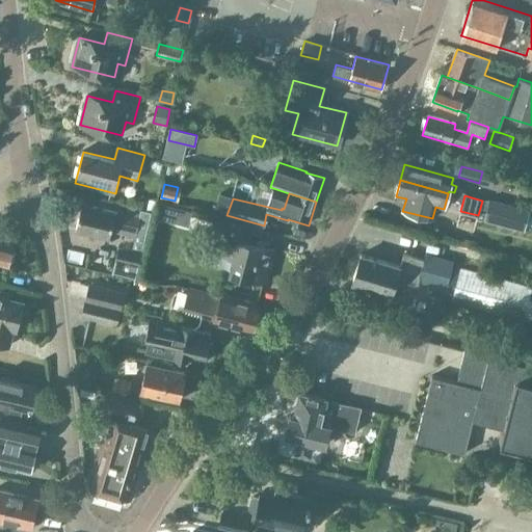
[(148,198),(145,208),(153,210),(155,200),(148,198)]
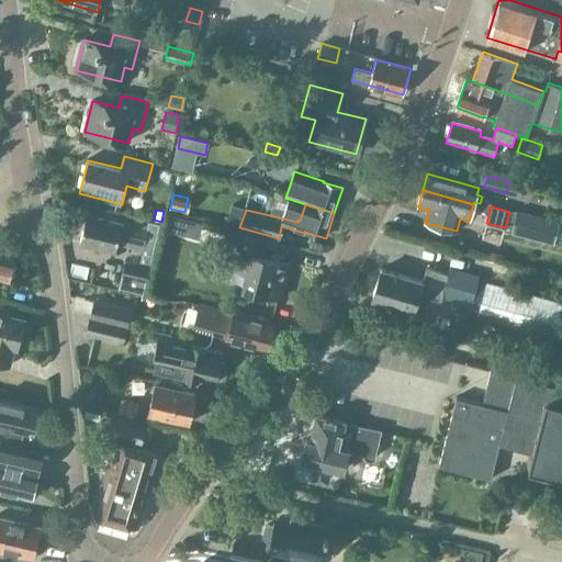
[(513,227),(512,233),(554,244),(560,223),(542,218),(517,211),(513,227)]
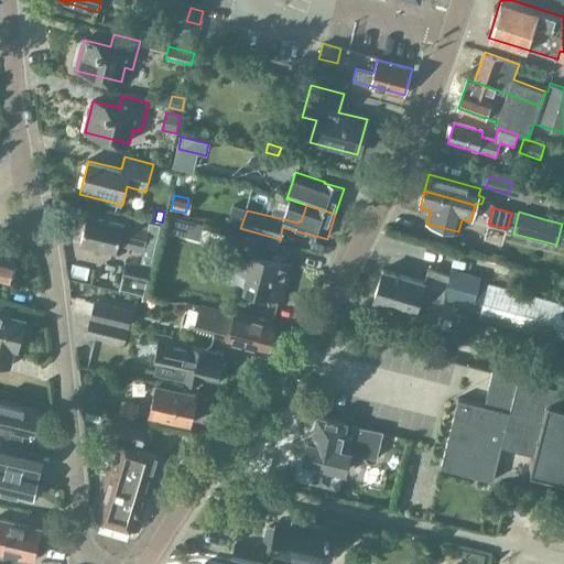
[(149,232),(88,216),(82,243),(117,252),(118,246),(144,252),(140,264),(151,267),(160,227),(151,225),(149,232)]
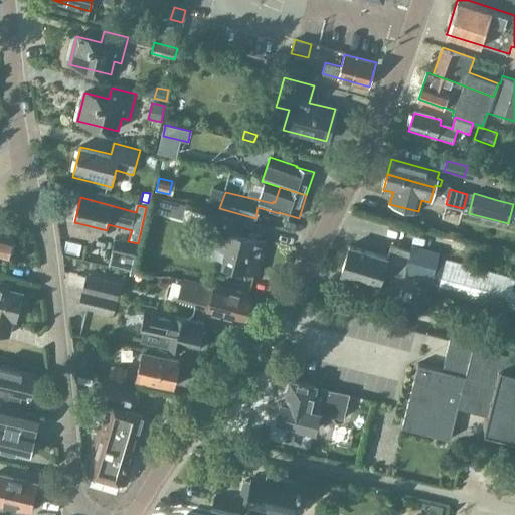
[(258,274),(266,241),(241,235),(243,228),(245,219),(222,213),(214,244),(229,249),(225,265),(258,274)]
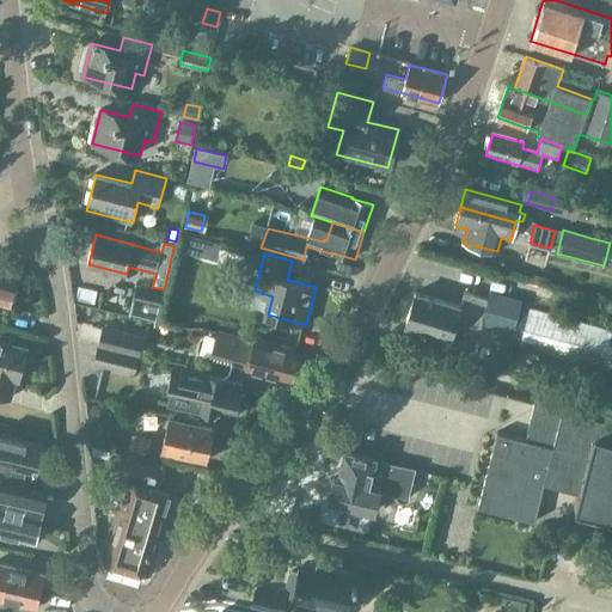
[(292,261),(289,271),(300,275),(303,264),(292,261)]
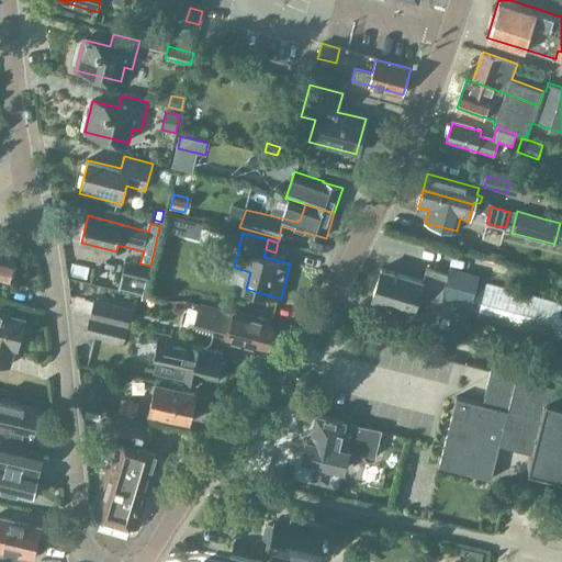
[(0,278),(9,281),(14,261),(0,257),(0,278)]
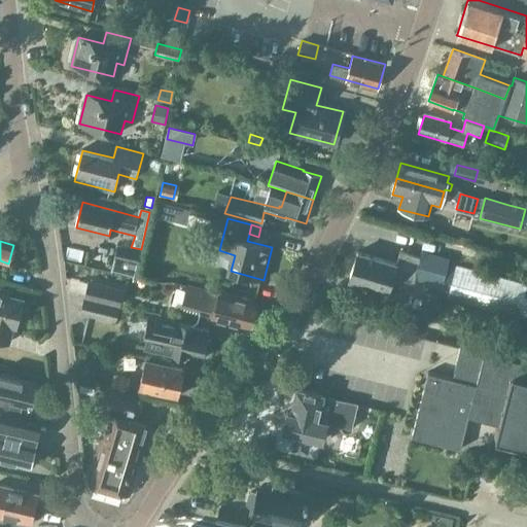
[(118,244),(114,258),(112,272),(134,276),(137,264),(141,249),(118,244)]
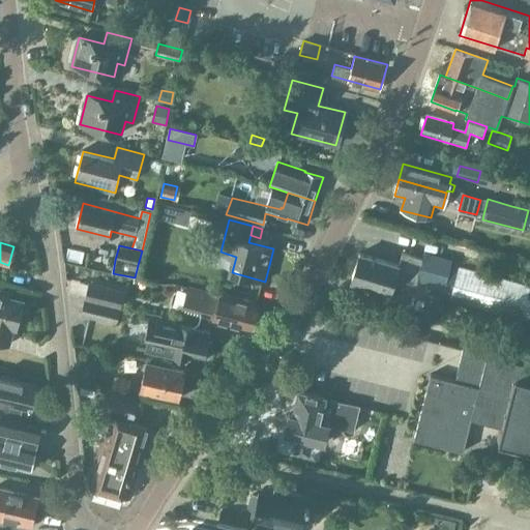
[(529,286),(450,265),(451,260),(424,253),(423,258),(402,252),(398,265),(359,254),(351,282),(389,293),(394,278),(416,285),(417,282),(443,287),(440,298),(529,321),(529,286)]
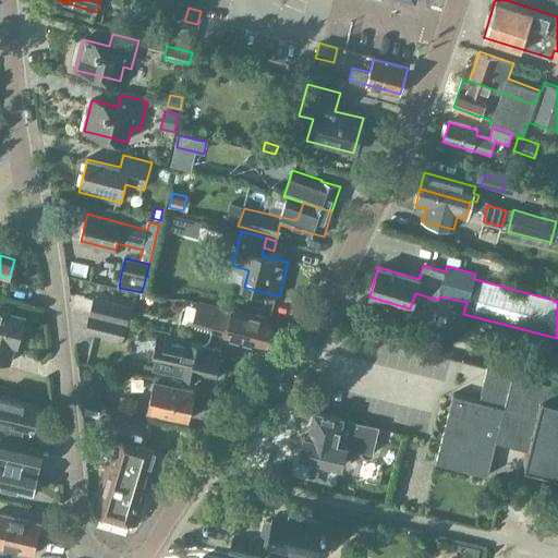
[(89,315),(125,324),(130,305),(94,296),(89,315)]
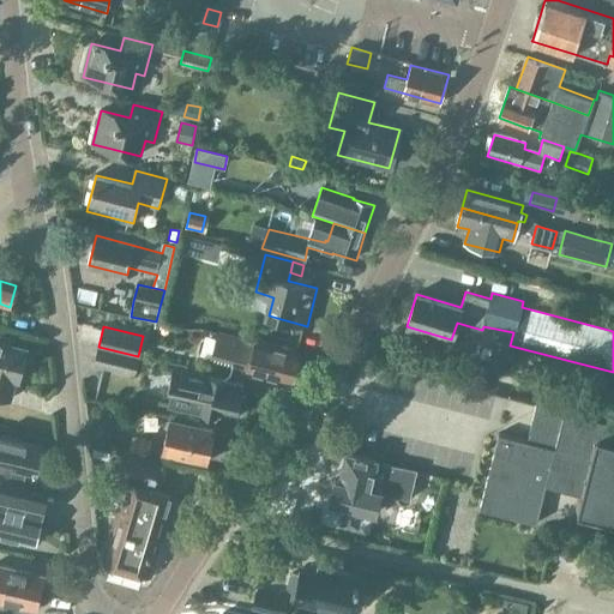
[(293,381),(299,359),(300,355),(216,332),(212,350),(211,361),(248,371),(293,381)]
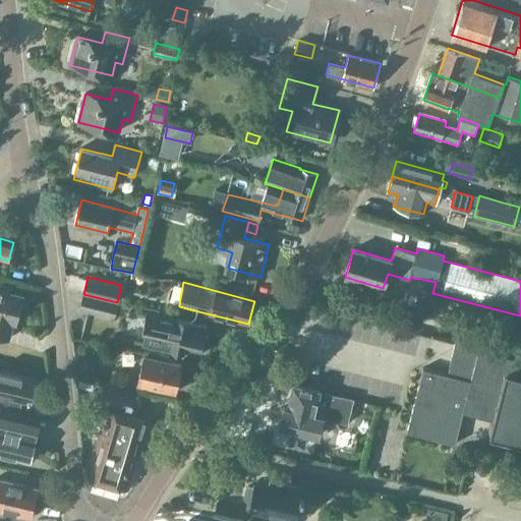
[(15,323),(22,296),(0,291),(1,286),(0,285),(0,338),(8,340),(12,323),(15,323)]
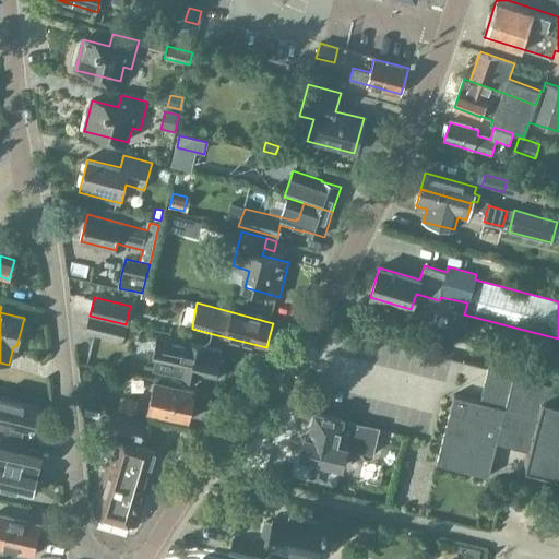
[(126,324),(98,318),(95,332),(122,339),(126,324)]
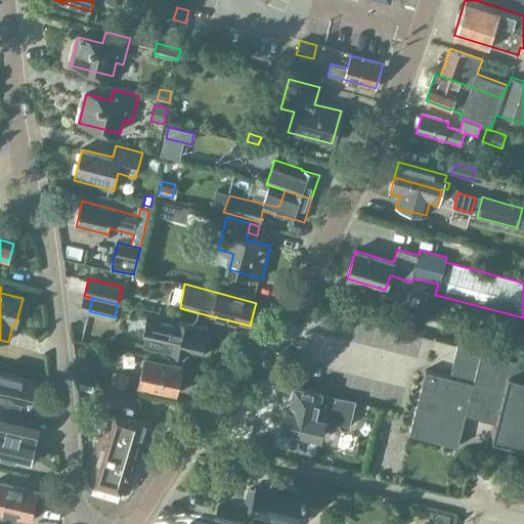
[(156,318),(147,316),(142,337),(146,338),(144,347),(185,356),(186,350),(207,355),(211,338),(207,337),(208,329),(157,317),(156,318)]
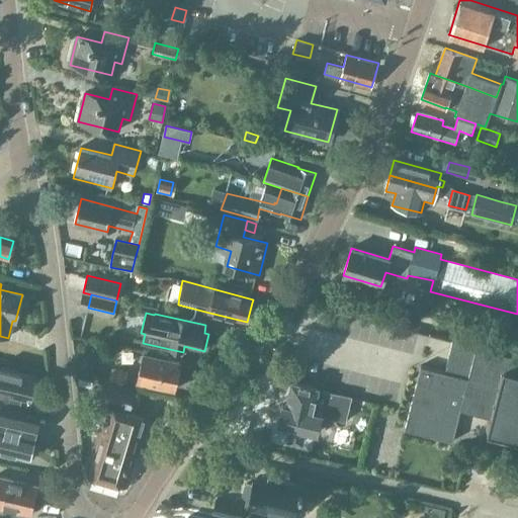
[(517,357),(452,341),(445,371),(421,366),(406,428),(453,440),(460,413),(487,419),(484,433),(489,434),(488,439),(517,446),(517,357)]
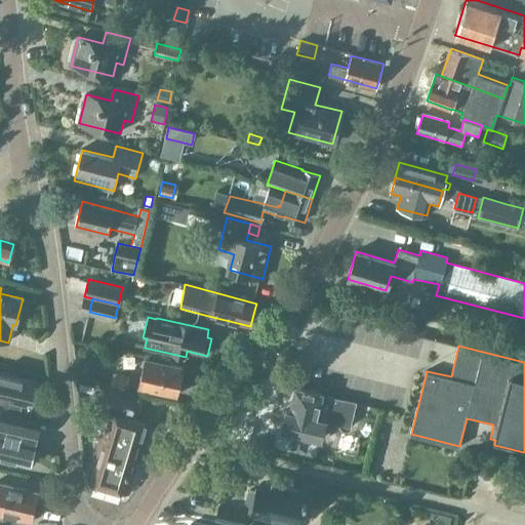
[(177,396),(184,367),(146,359),(139,387),(177,396)]
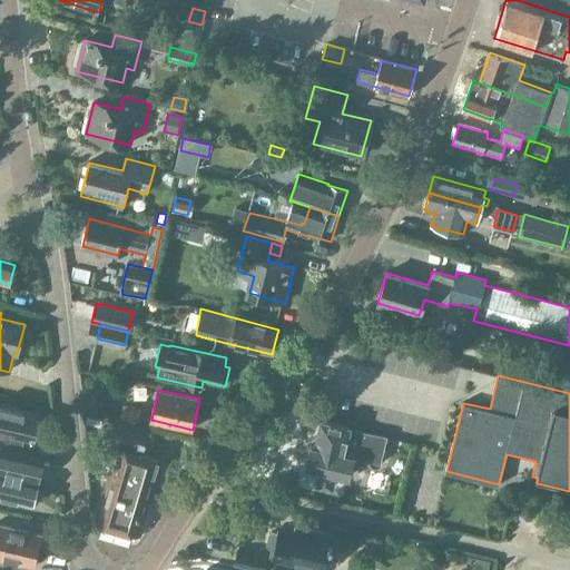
[(40,415),(0,404),(0,433),(35,441),(35,440),(39,440),(42,438),(43,431),(41,428),(38,425),(40,415)]
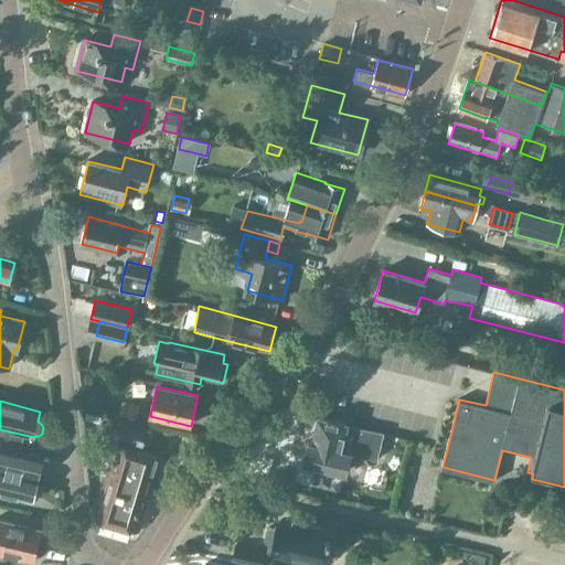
[(137,419),(139,405),(123,402),(119,415),(137,419)]
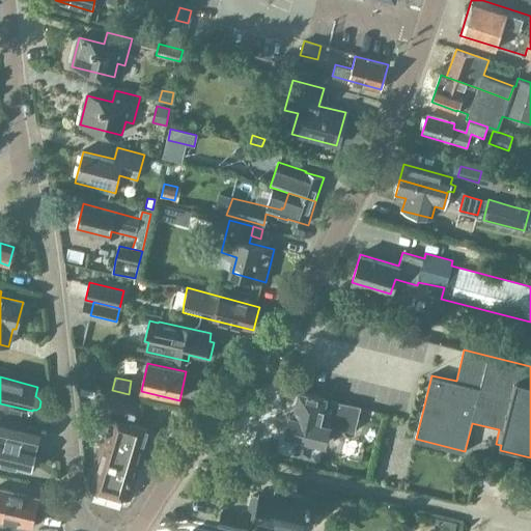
[(95,390),(80,386),(80,394),(94,397),(95,390)]
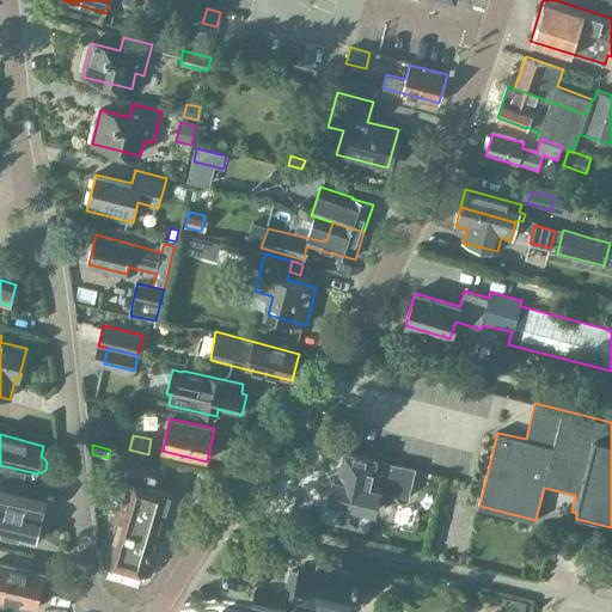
[(408,496),(414,469),(375,460),(377,459),(344,452),(338,479),(334,478),(329,501),(342,503),(338,519),(356,524),(360,508),(373,510),(378,490),(408,496)]
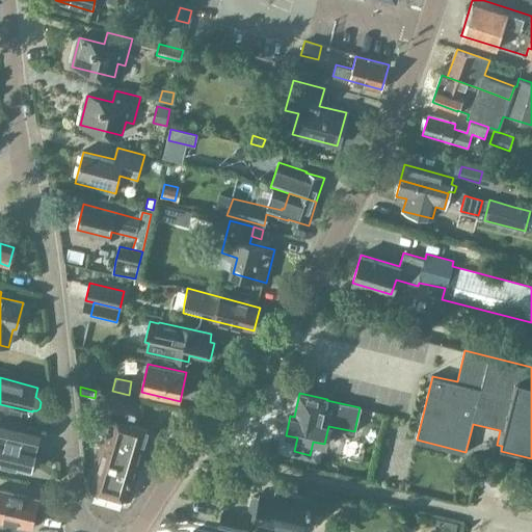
[(110,417),(89,487),(95,488),(95,486),(125,496),(124,498),(129,499),(134,483),(139,468),(151,429),(133,424),(135,419),(139,420),(143,407),(138,405),(139,403),(108,394),(108,396),(100,394),(96,407),(104,409),(111,411),(110,417)]
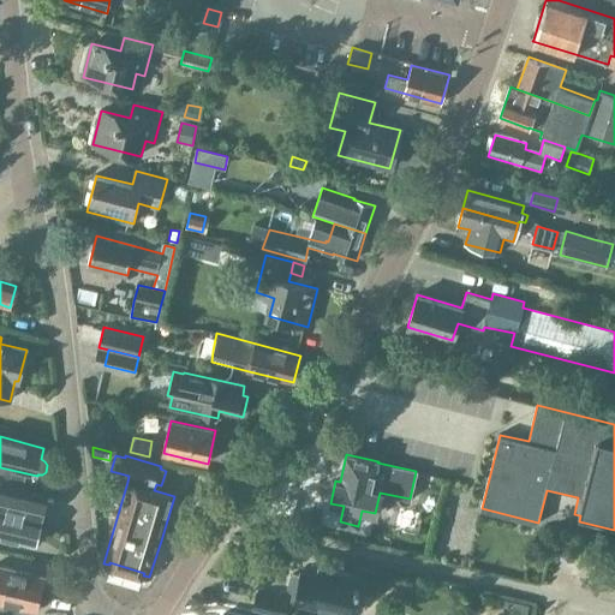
[(0,537),(1,541),(7,543),(12,539),(35,545),(36,543),(41,541),(43,533),(40,527),(47,496),(23,490),(0,485),(0,537)]
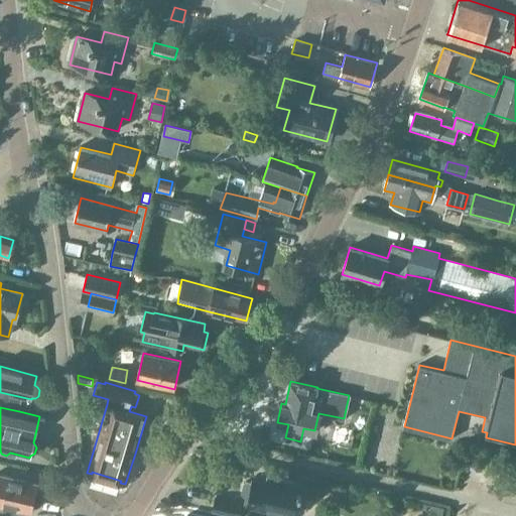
[(0,505),(31,513),(38,484),(0,475),(0,505)]
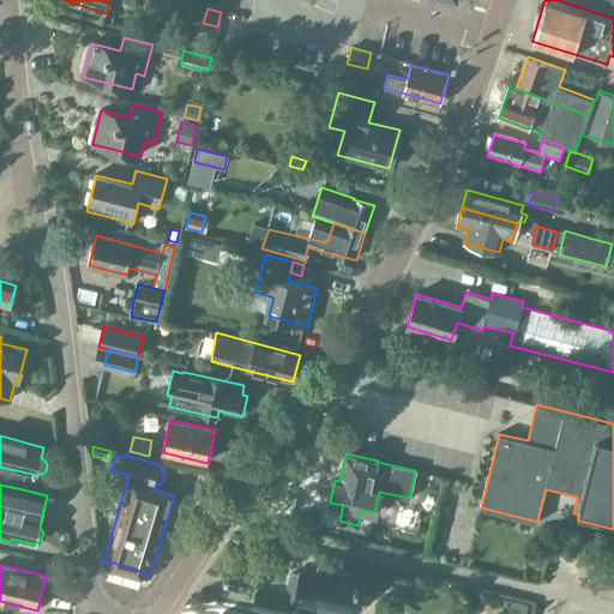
[(354,572),(320,565),(318,576),(301,572),(295,601),(350,613),(351,611),(354,612),(359,593),(371,596),(377,572),(355,567),(354,572)]
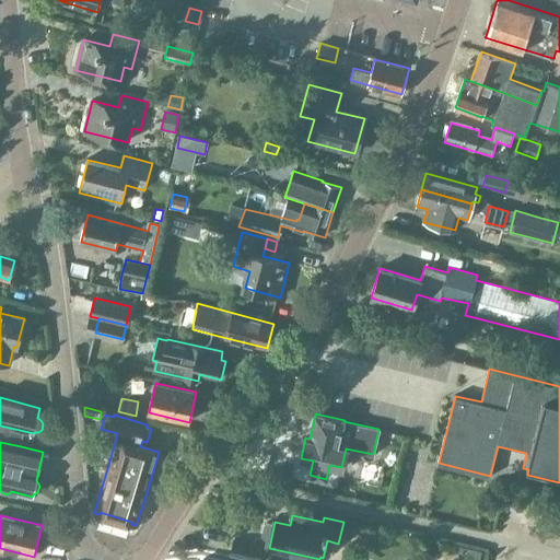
[(253,559),(260,559),(264,547),(234,540),(231,555),(253,559)]
